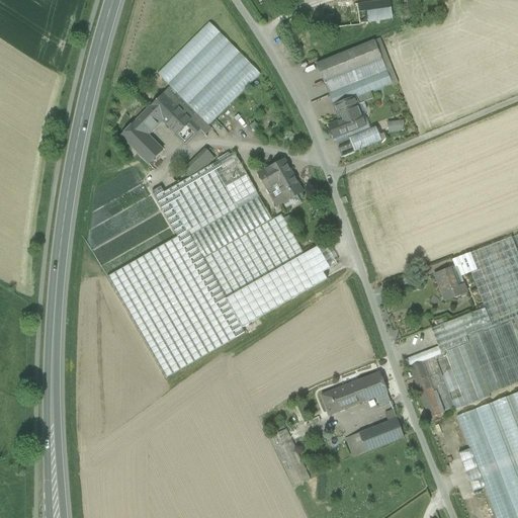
[(411,0),(404,0),(405,16),(412,16),(411,0)]
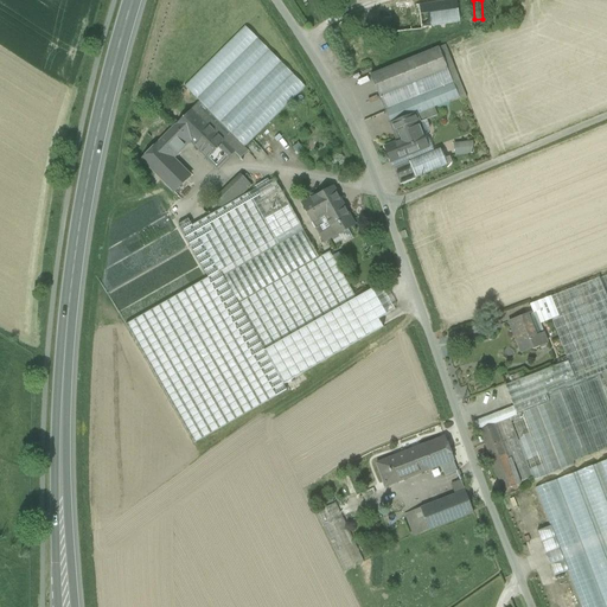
[(458,2),(419,7),(421,27),(460,23),(458,2)]
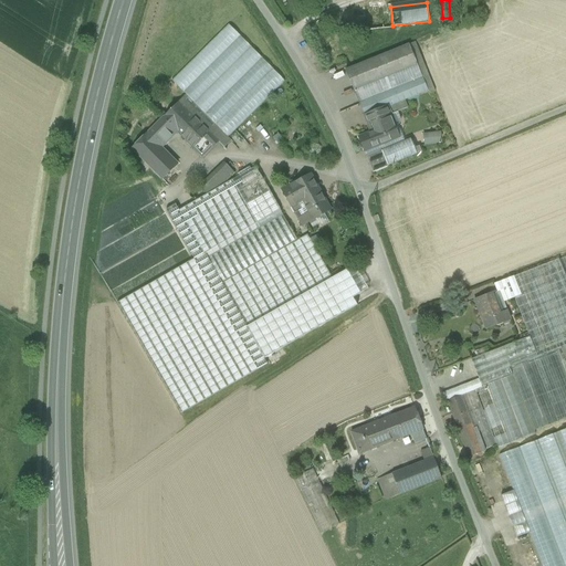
[(390,7),(353,11),(355,33),(394,29),(392,25),(390,7)]
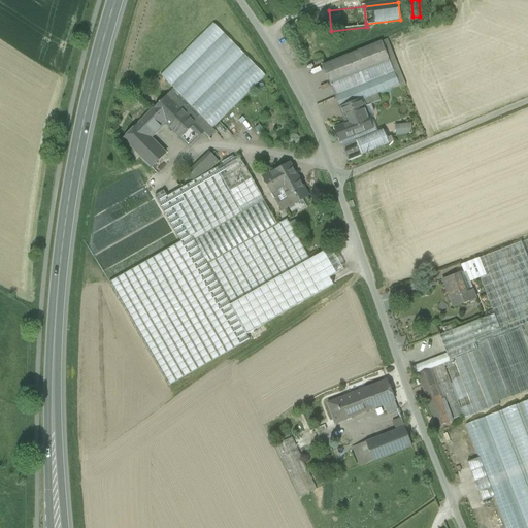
[(264,74),(211,22),(159,75),(172,89),(205,122),(211,128),(264,74)]
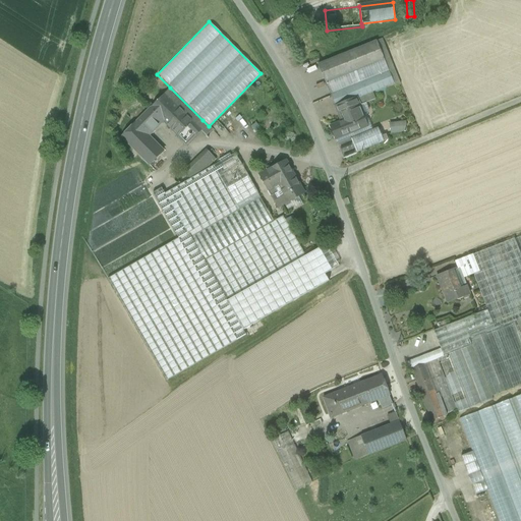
[(400,84),(382,40),(377,42),(384,62),(388,72),(393,83),(394,87),(400,84)]
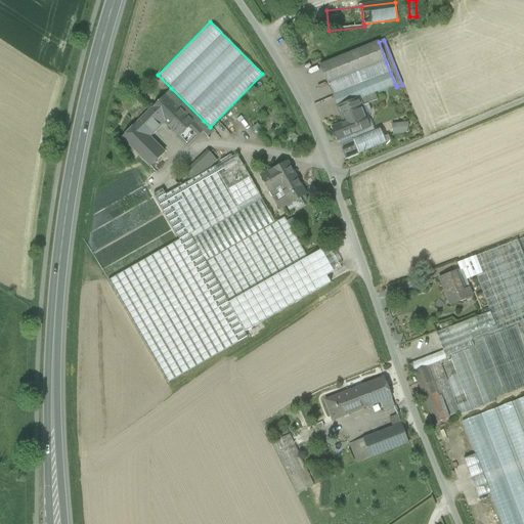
[(379,42),(320,66),(329,86),(330,85),(386,62),(379,42)]
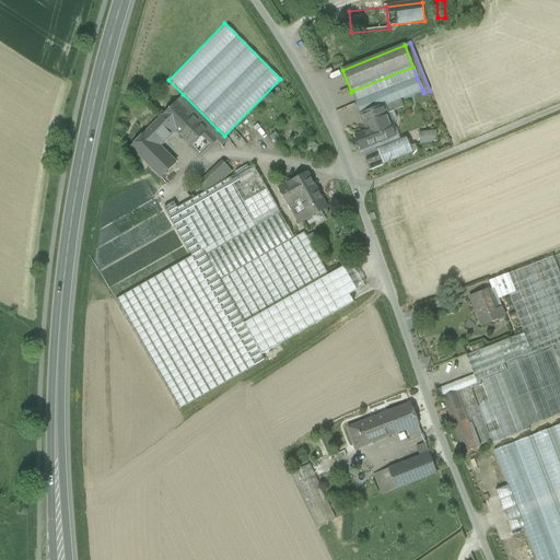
[(412,67),(352,91),(357,102),(396,86),(417,78),(412,67)]
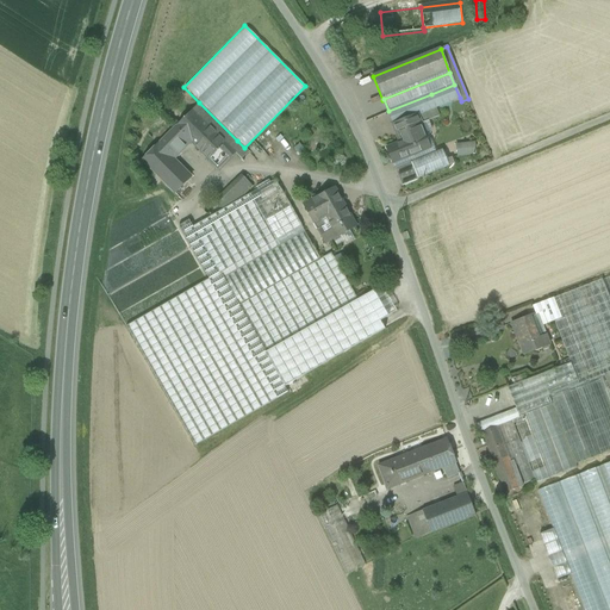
[(454,85),(431,94),(436,107),(460,98),(454,85)]
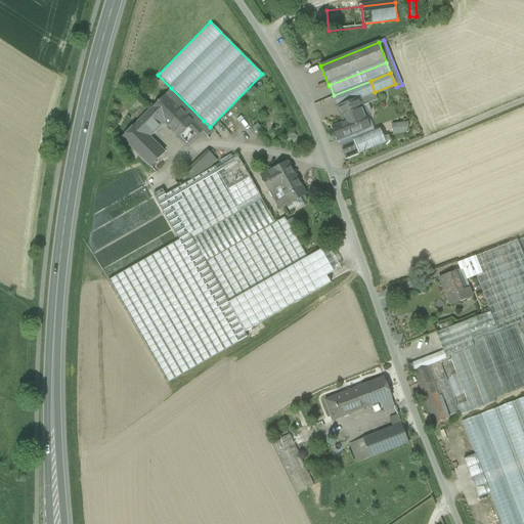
[(370,81),(334,95),(338,106),(375,92),(370,81)]
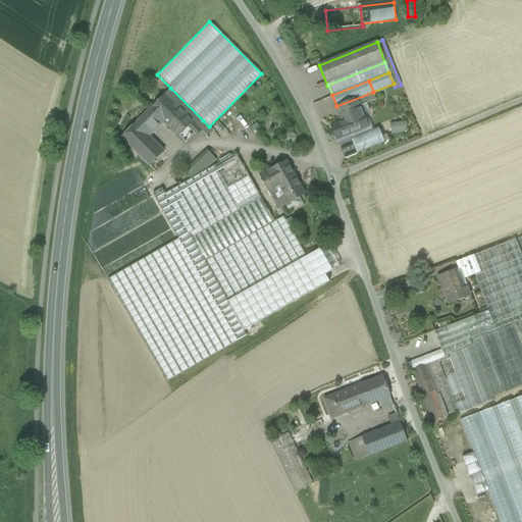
[(170,88),(164,95),(193,122),(197,126),(203,120),(170,88)]
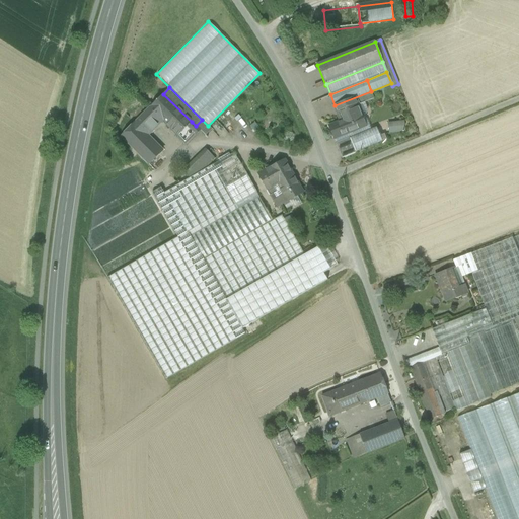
[(371,91),(335,105),(338,114),(357,105),(365,102),(374,98),(371,91)]
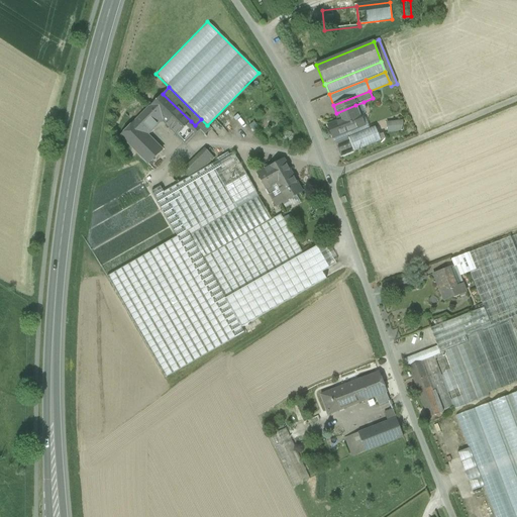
[(191,121),(163,94),(148,107),(158,116),(164,121),(177,135),(191,121)]
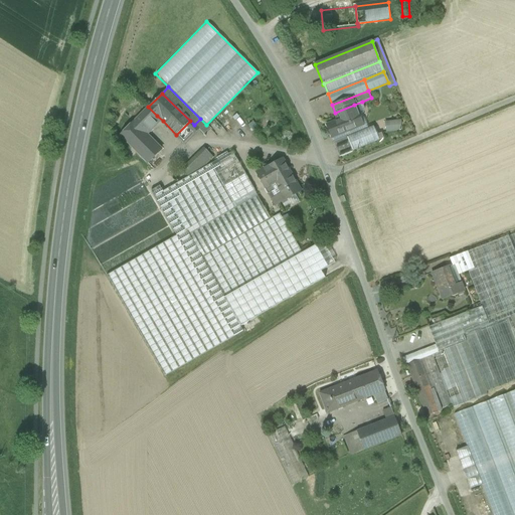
[(361,121),(365,120),(366,112),(362,102),(354,105),(361,121)]
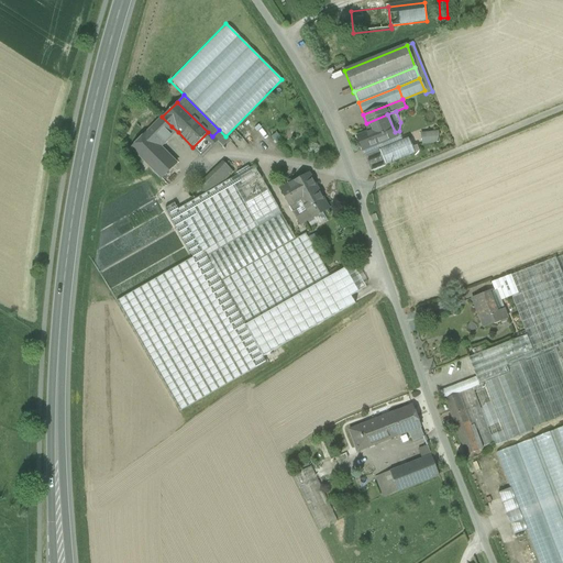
[(395,132),(387,114),(366,123),(370,132),(382,128),(387,142),(397,138),(395,132)]
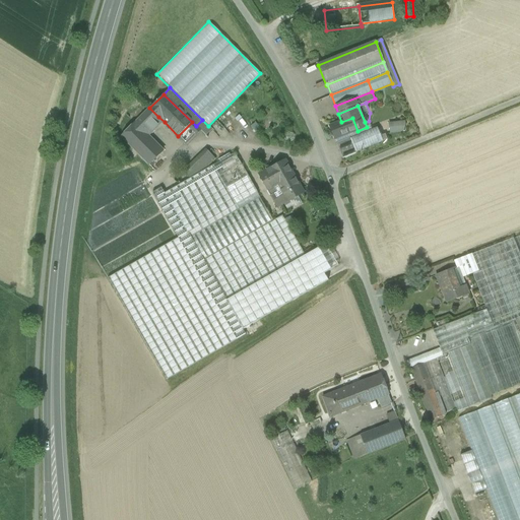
[(149,108),(134,123),(143,132),(158,117),(149,108)]
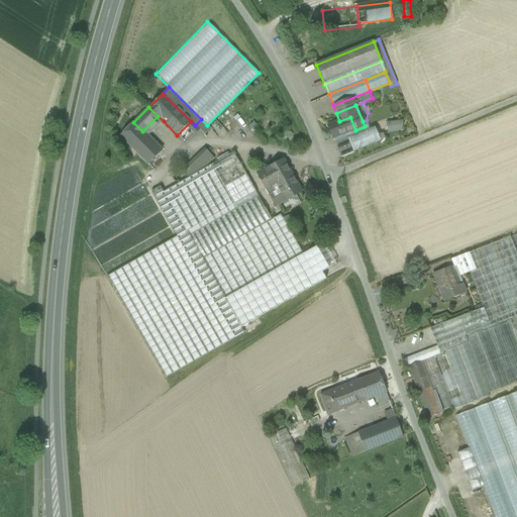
[(142,131),(147,136),(164,121),(158,116),(142,131)]
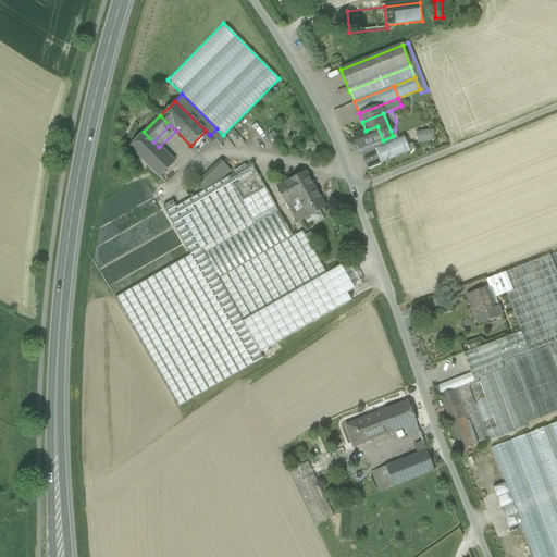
[(366,131),(353,136),(359,151),(383,140),(378,126),(366,131)]
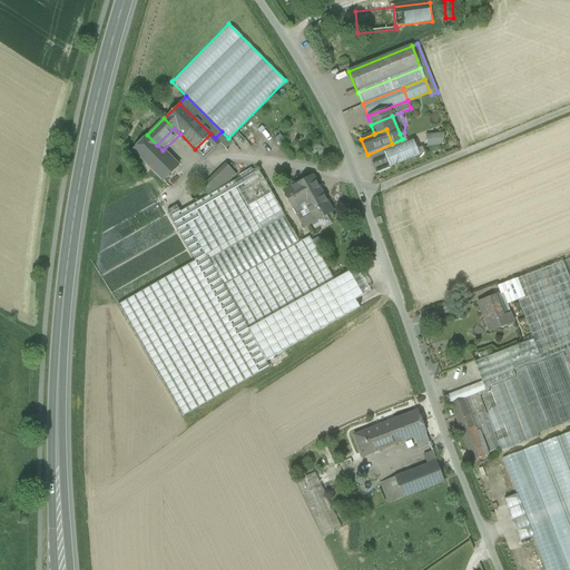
[(222,131),(215,138),(218,141),(223,147),(231,139),(228,138),(222,131)]
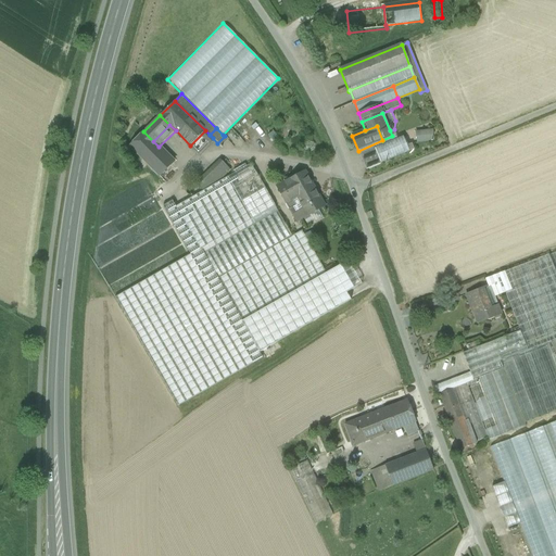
[(421,130),(421,141),(433,140),(432,129),(421,130)]
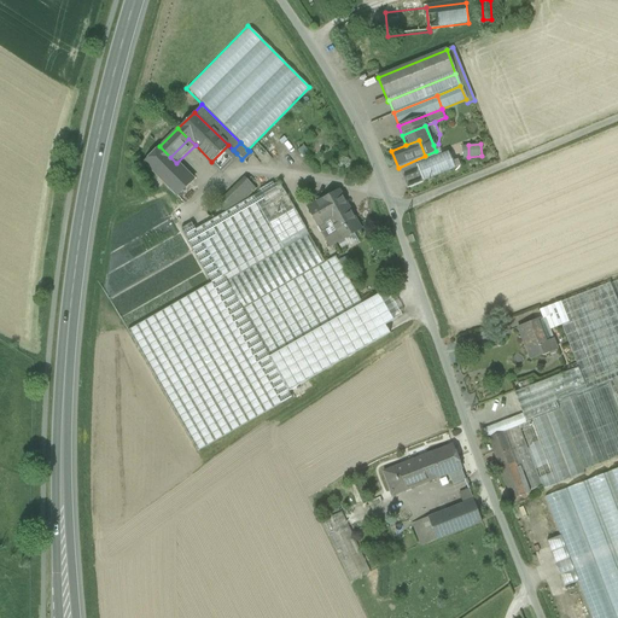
[(228,145),(211,162),(220,170),(237,153),(233,150),(228,145)]
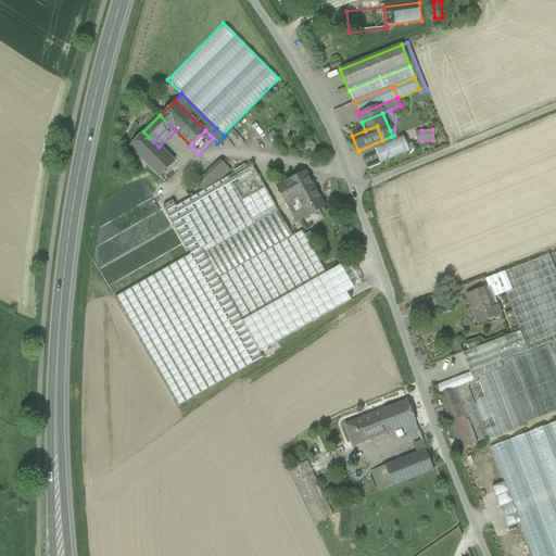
[(153,141),(143,131),(129,147),(147,165),(162,150),(159,147),(153,141)]
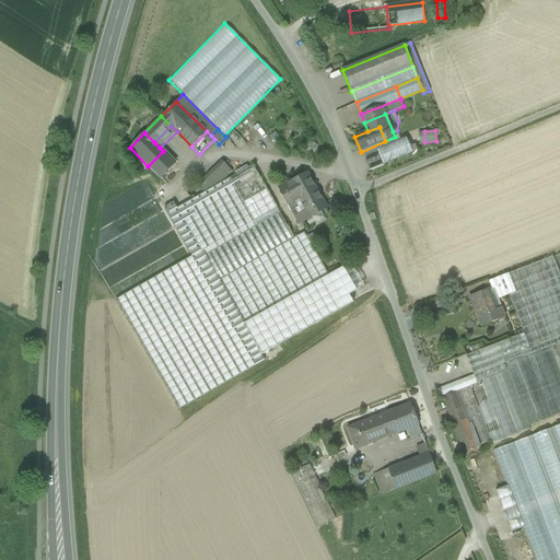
[(385,141),(361,152),(362,155),(377,149),(397,142),(395,137),(385,141)]
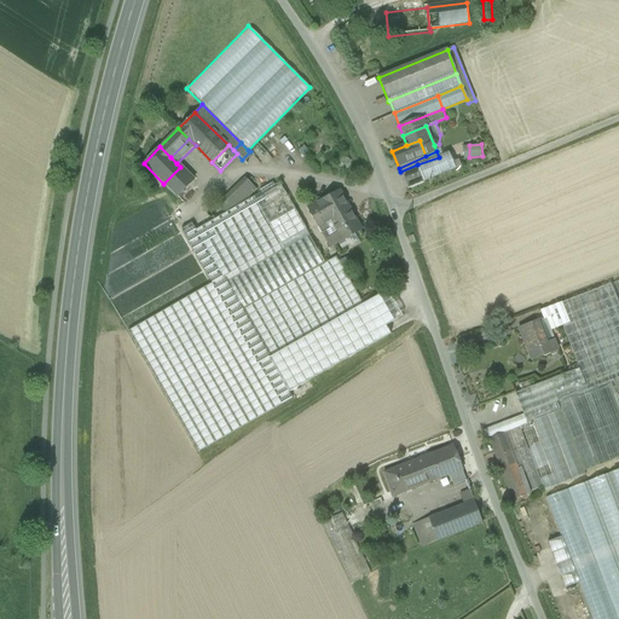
[(439,157),(417,165),(424,183),(455,172),(447,154),(439,157)]
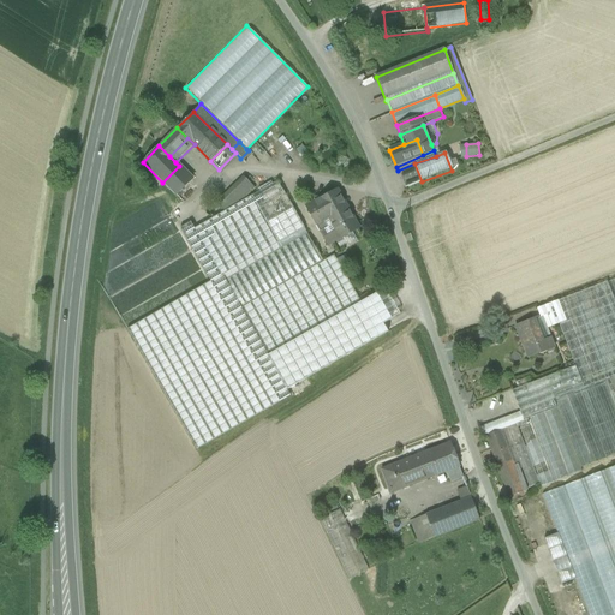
[(415,163),(398,171),(405,187),(422,181),(415,163)]
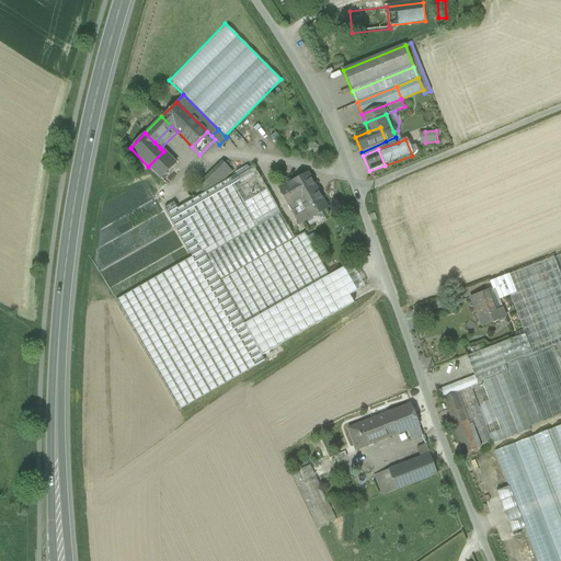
[(176,163),(163,151),(148,167),(161,179),(176,163)]
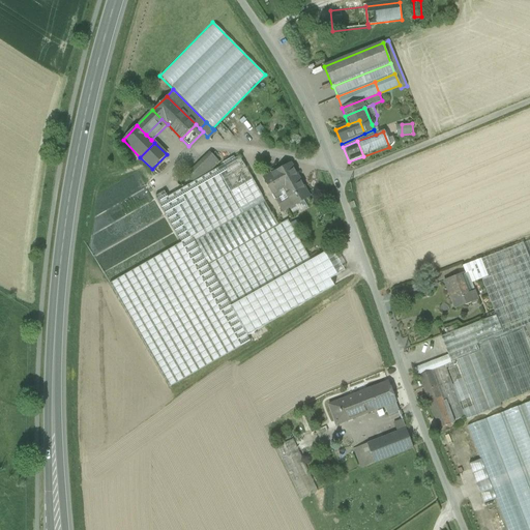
[(197,185),(203,179),(221,162),(210,152),(187,175),(196,183),(197,185)]
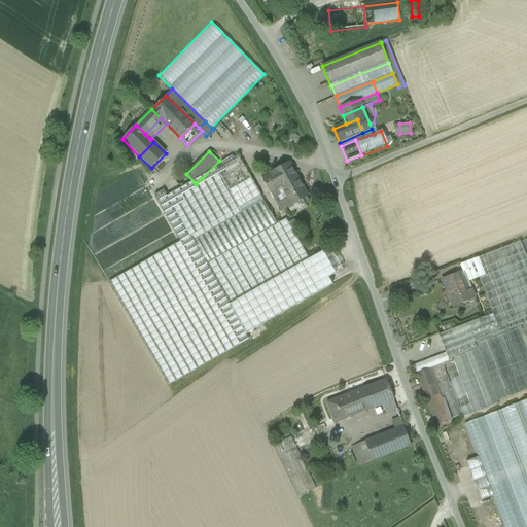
[(182,192),(220,170),(233,191),(253,180),(240,156),(202,178),(196,184),(195,182),(180,190),(182,192)]
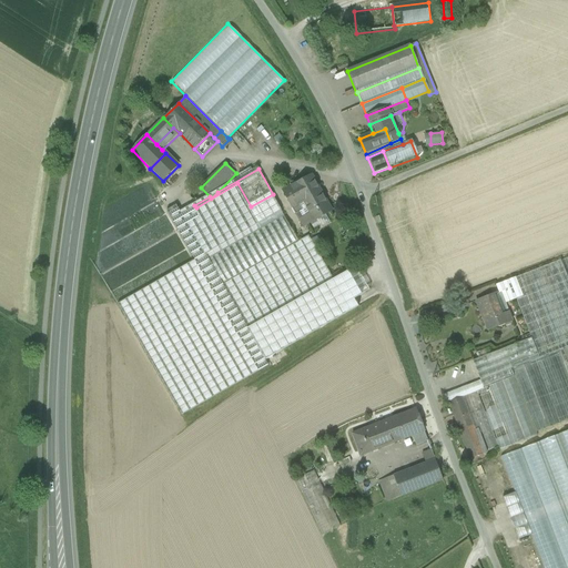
[(306,176),(316,192),(321,189),(311,173),(306,176)]
